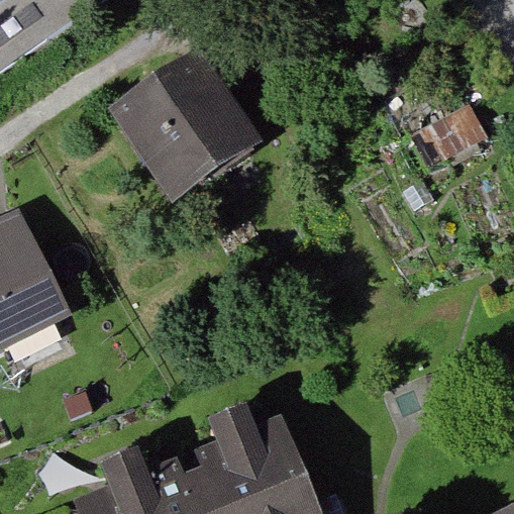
[(0,79),(114,0),(0,0),(0,79)]
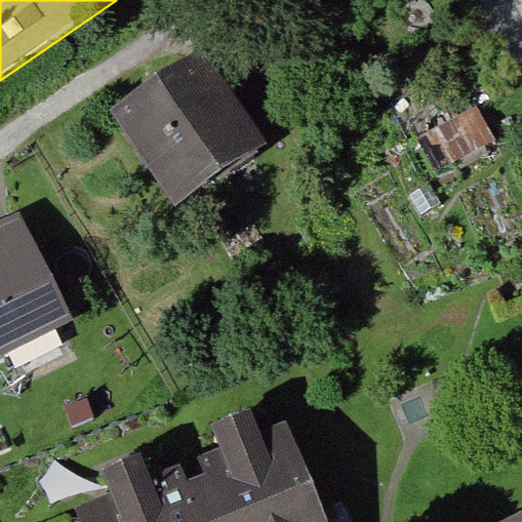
[(263,143),(201,43),(110,107),(171,200),(263,143)]
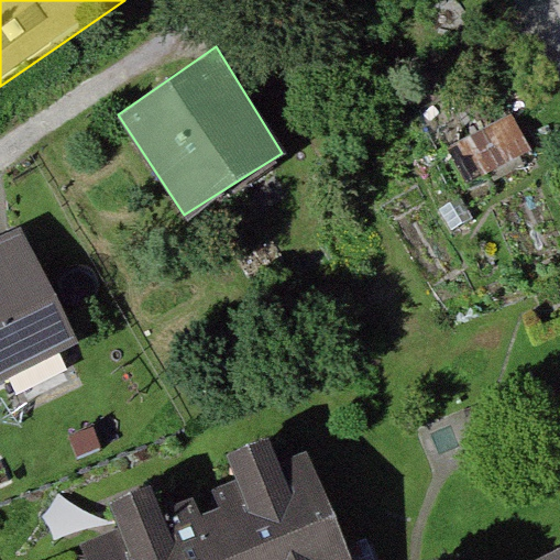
[(501,160),(435,190),(453,232),(520,198),(501,160)]
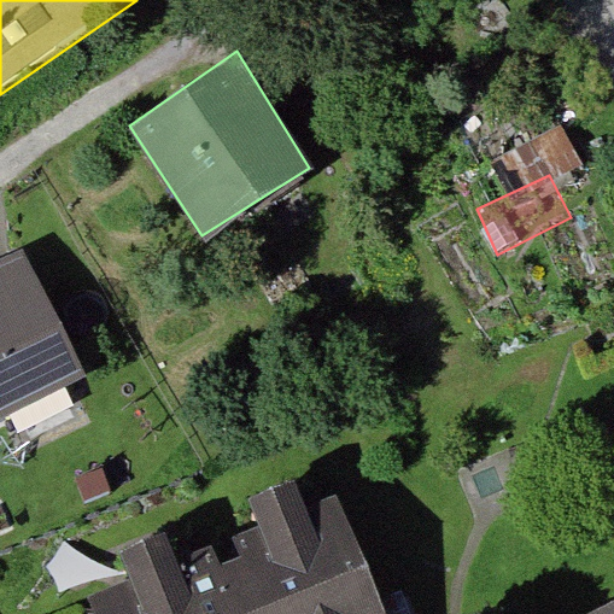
[(12,257),(0,262),(0,417),(71,384),(12,257)]
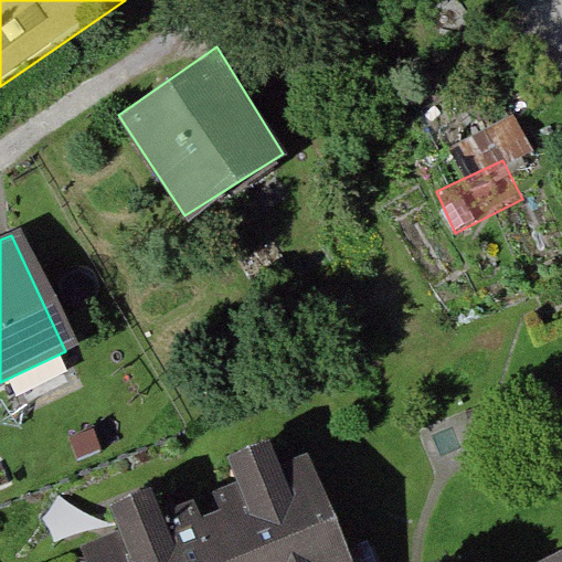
[(115,531),(78,547),(84,561),(353,561),(311,457),(282,468),(271,442),(219,463),(232,495),(160,523),(148,492),(106,509),(115,531)]
